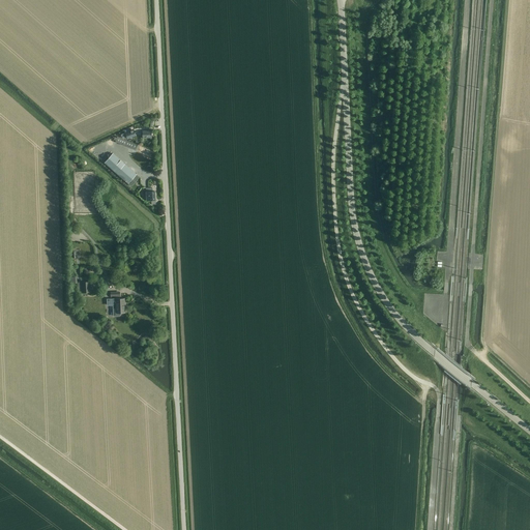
[(127,139),(136,136),(134,128),(124,131),(125,134),(120,135),(121,138),(122,138),(122,139),(124,138),(125,139),(126,138),(127,139)]
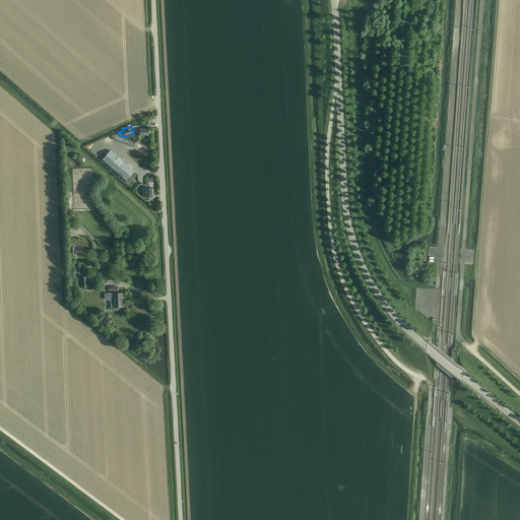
[(125,138),(115,134),(115,135),(114,138),(113,139),(123,143),(133,147),(135,141),(126,138),(125,138)]
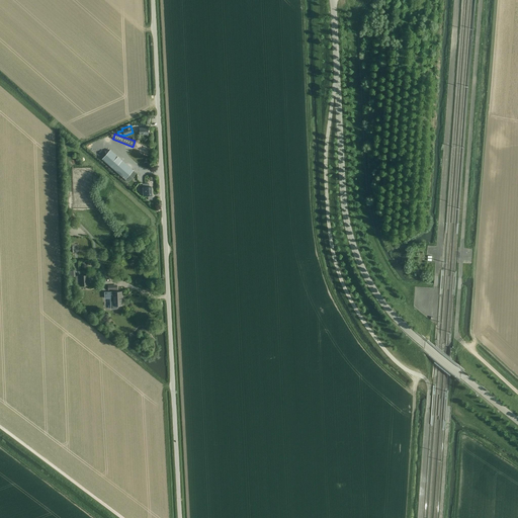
[(147,154),(150,149),(147,148),(137,143),(134,149),(147,154)]
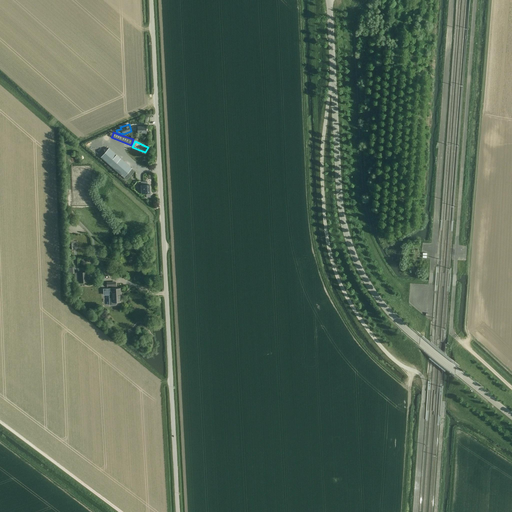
[(109,148),(101,157),(123,177),(131,168),(109,148)]
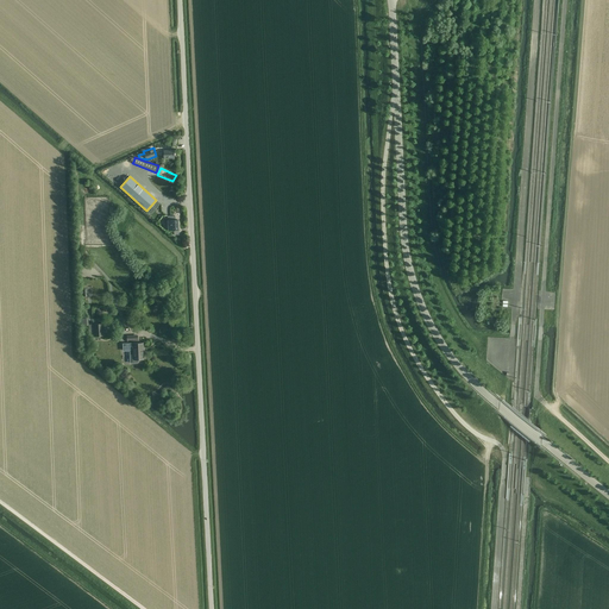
[(175,220),(175,215),(168,215),(168,220),(168,230),(174,230),(174,234),(180,234),(179,230),(179,220),(175,220)]
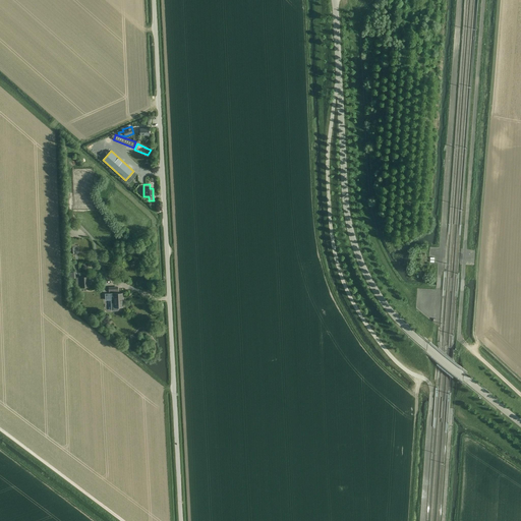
[(80,287),(89,286),(88,276),(80,277),(80,287)]
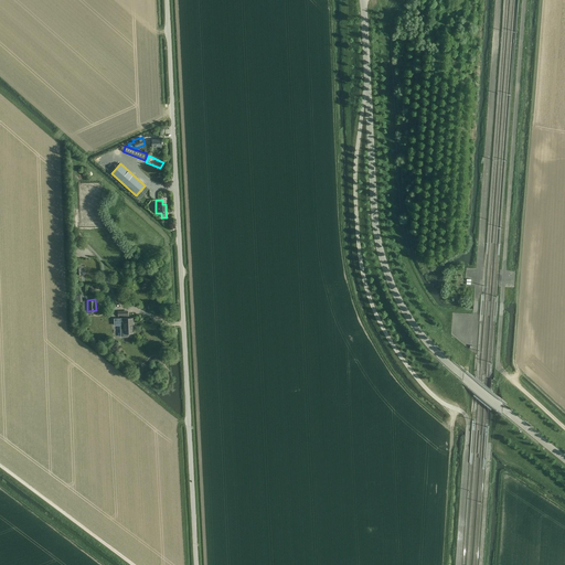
[(132,318),(123,318),(124,333),(134,332),(132,318)]
